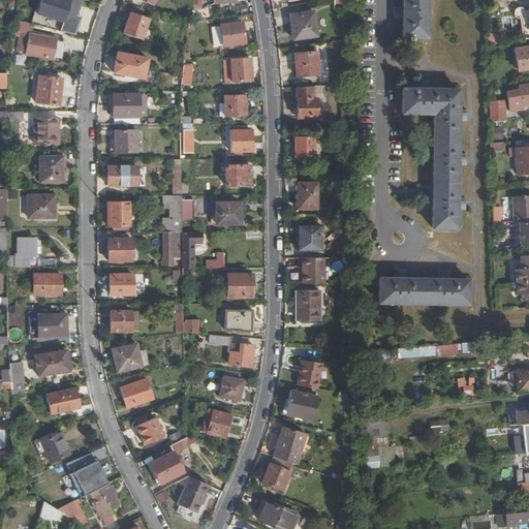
[(62,22),(70,1),(68,0),(40,0),(36,13),(62,22)]
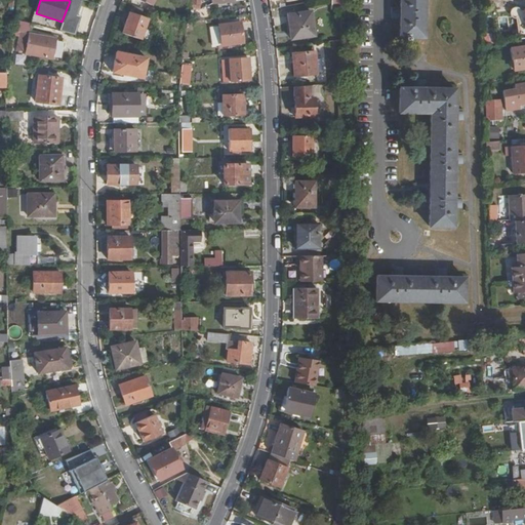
[(191,0),(191,9),(199,10),(199,0),(191,0)]
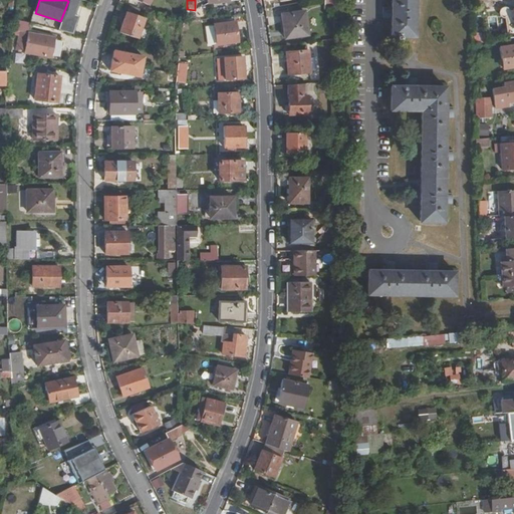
[(415,37),(415,0),(391,0),(391,6),(382,6),(382,12),(386,12),(386,16),(391,16),(391,36),(395,36),(395,39),(401,40),(401,36),(415,37)]
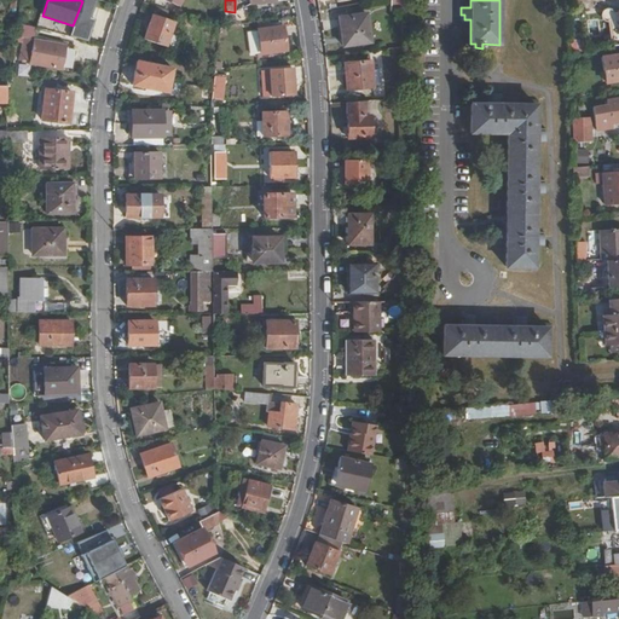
[(168,10),(155,6),(151,13),(166,18),(167,13),(168,10)]
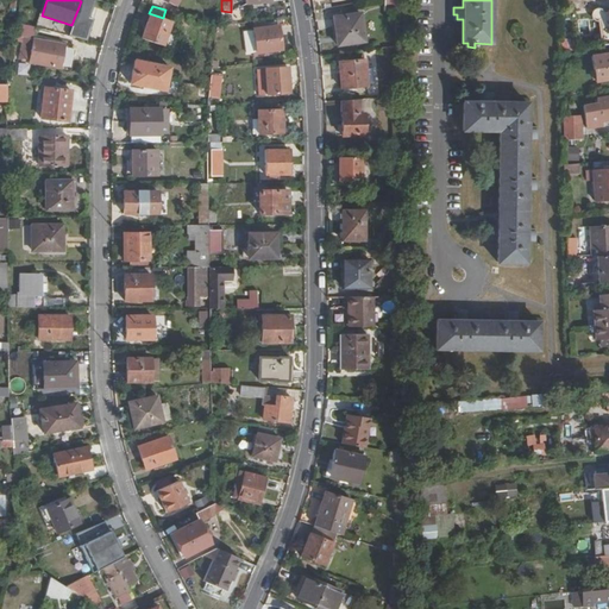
[(363,42),(359,12),(332,17),(336,45),(363,42)]
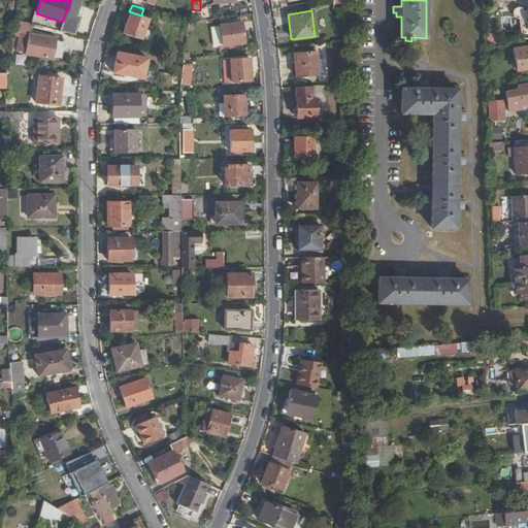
[(141,15),(129,11),(122,33),(147,42),(153,31),(144,28),(150,13),(142,11),(141,15)]
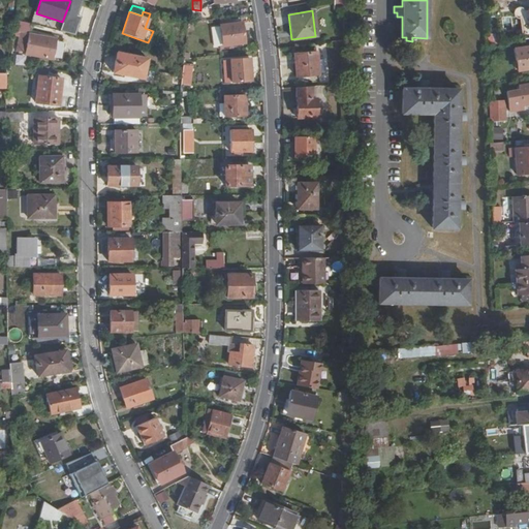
[(28,34),(30,24),(13,20),(11,33),(20,35),(17,52),(25,53),(25,54),(53,59),(56,39),(28,34)]
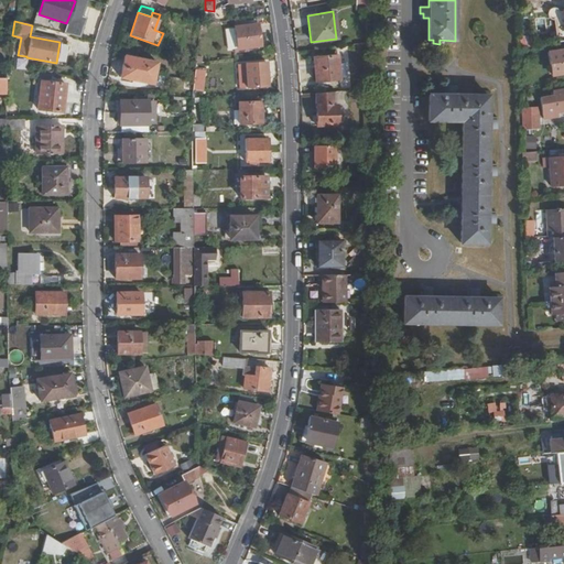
[(260,45),(257,23),(234,26),(237,49),(260,45)]
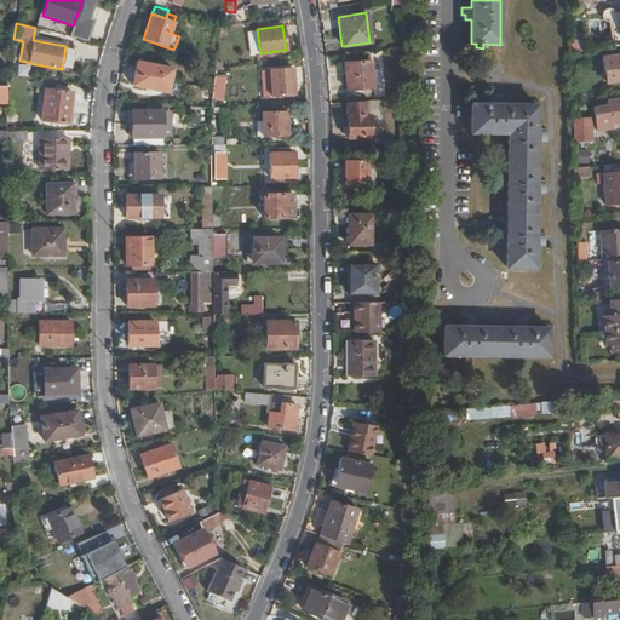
[(586,63),(586,51),(575,52),(567,53),(567,64),(586,63)]
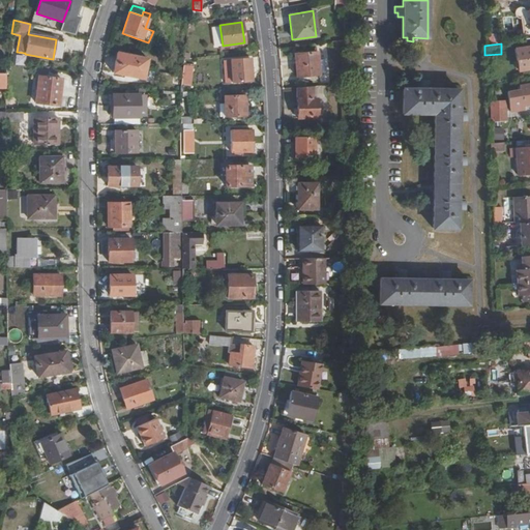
[(529,68),(529,46),(514,49),(518,70),(529,68)]
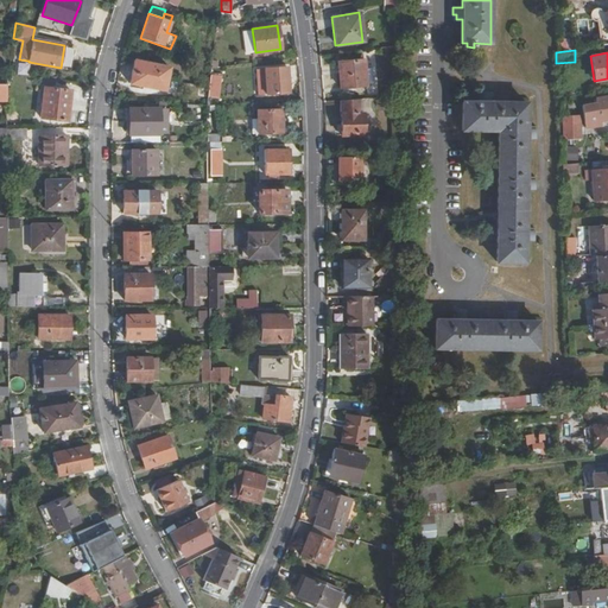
[(340,87),(366,84),(365,69),(363,58),(337,61),(340,87)]
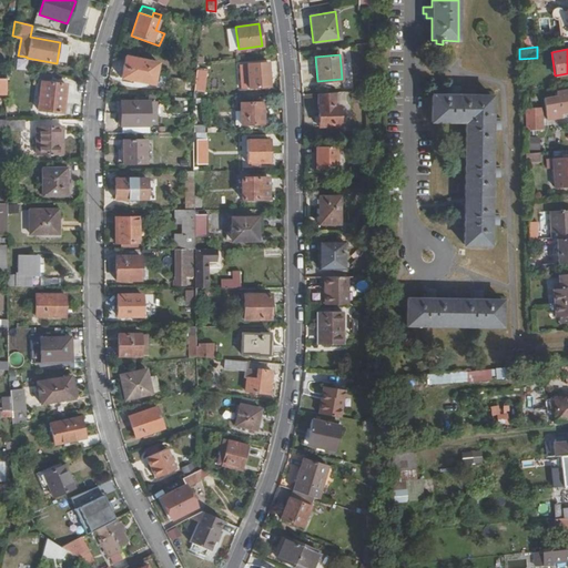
[(121,78),(153,83),(158,62),(124,57),(121,78)]
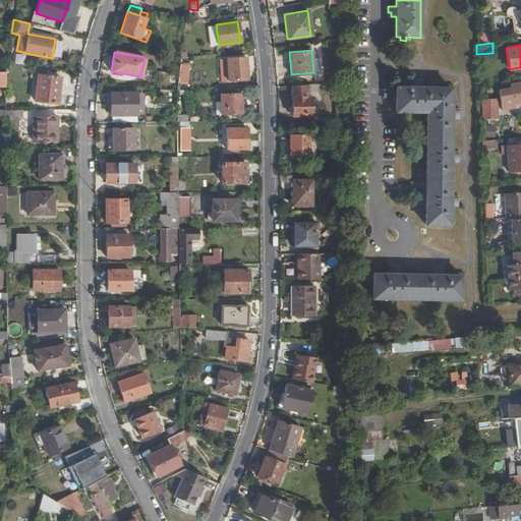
[(226,59),(228,79),(228,81),(247,79),(245,57),(226,58),(226,59)]
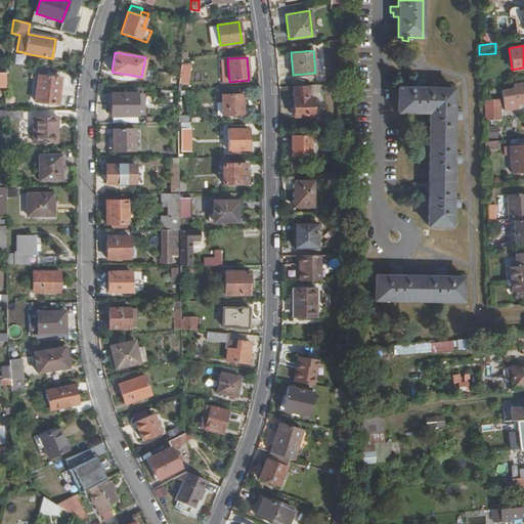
[(221,81),(229,80),(227,59),(220,60),(221,81)]
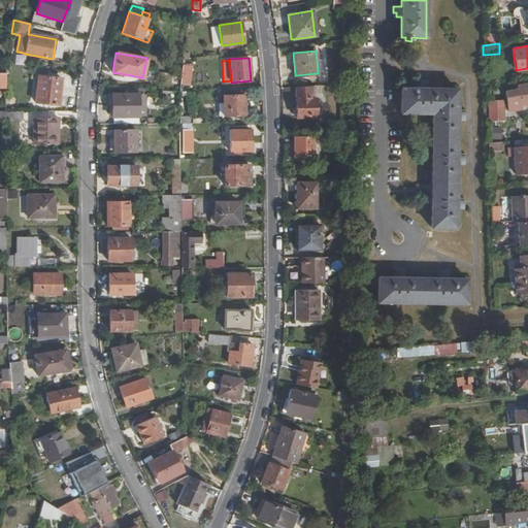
[(191,67),(183,65),(180,83),(189,84),(191,67)]
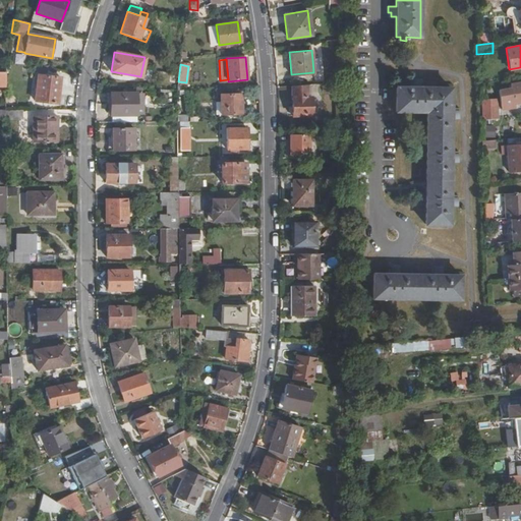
[(165,81),(166,71),(157,71),(156,81),(165,81)]
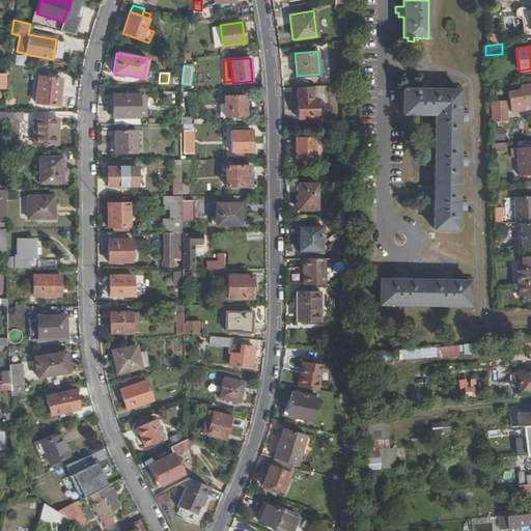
[(58,106),(61,80),(38,77),(35,104),(58,106)]
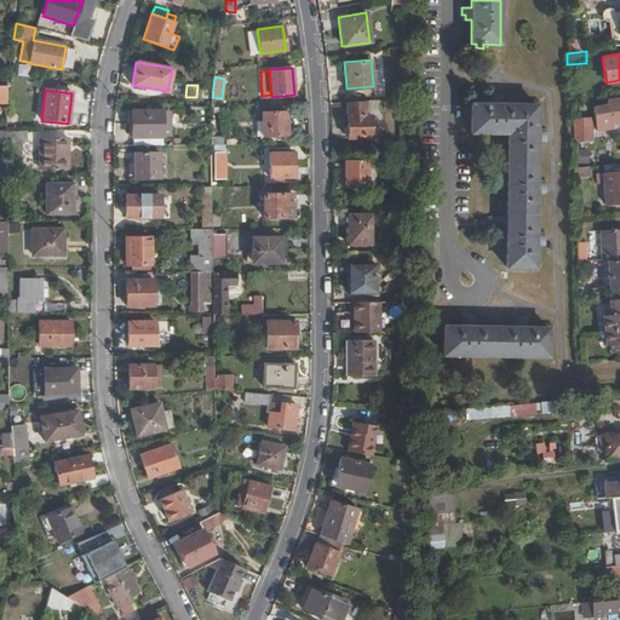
[(491,104),(471,104),(470,132),(507,133),(506,267),(534,267),(535,245),(540,245),(540,240),(545,240),(545,233),(535,233),(535,191),(541,191),(541,188),(546,188),(546,181),(535,181),(537,141),(541,141),(541,136),(546,137),(546,130),(537,130),(537,104),(501,104),(503,98),(498,98),(498,93),(491,93),(491,104)]
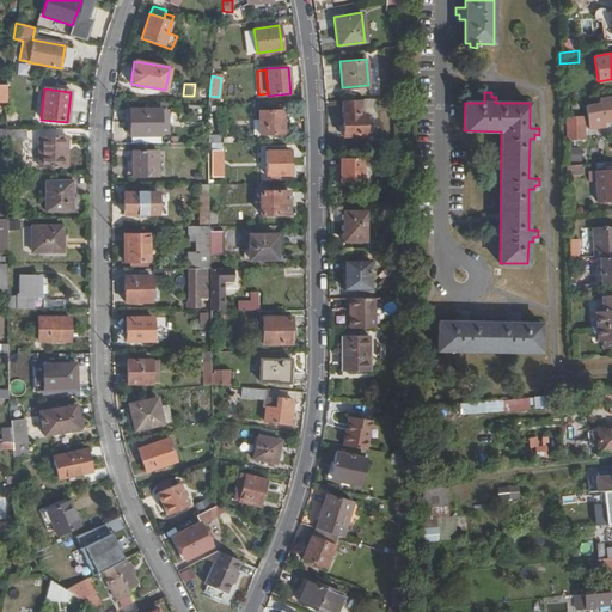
[(611,120),(611,97),(599,99),(599,104),(585,106),(586,116),(583,116),(583,126),(587,124),(588,129),(605,127),(604,121),(611,120)]
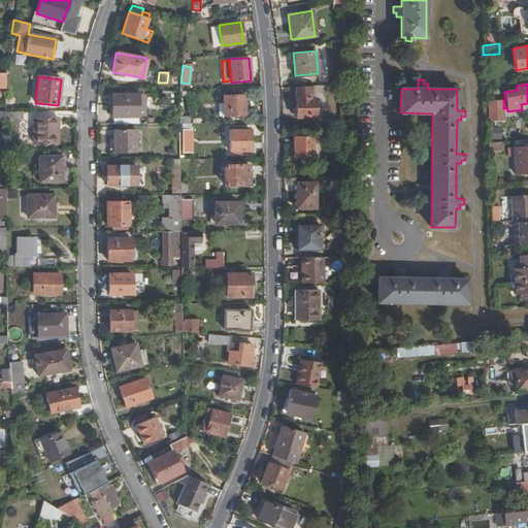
[(311,86),(295,88),(296,118),(316,118),(316,97),(311,97),(311,86)]
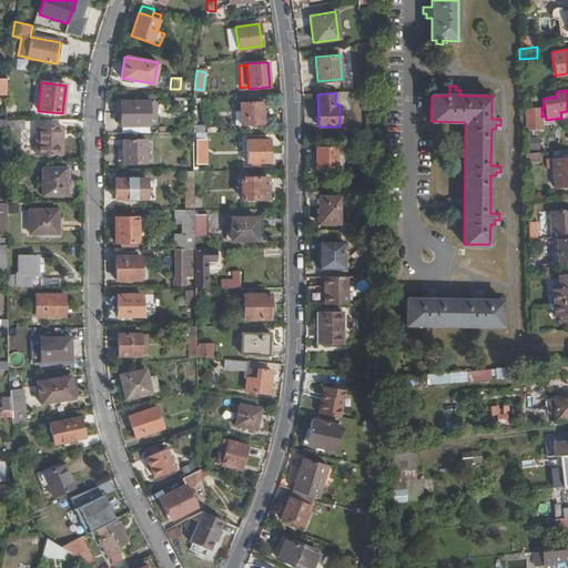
[(149,120),(148,101),(122,101),(122,128),(127,128),(127,133),(149,133),(149,120)]
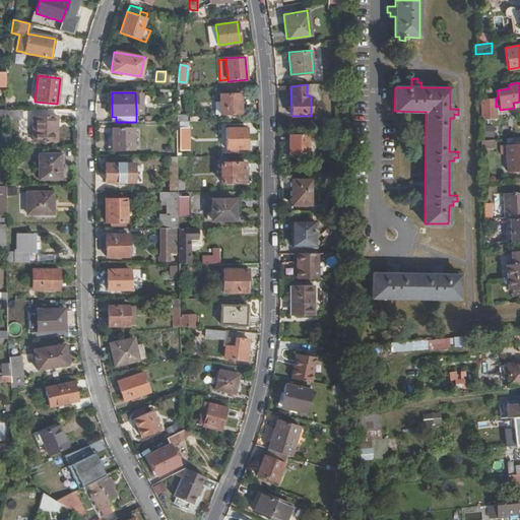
[(219,114),(241,114),(240,93),(219,93),(219,114)]
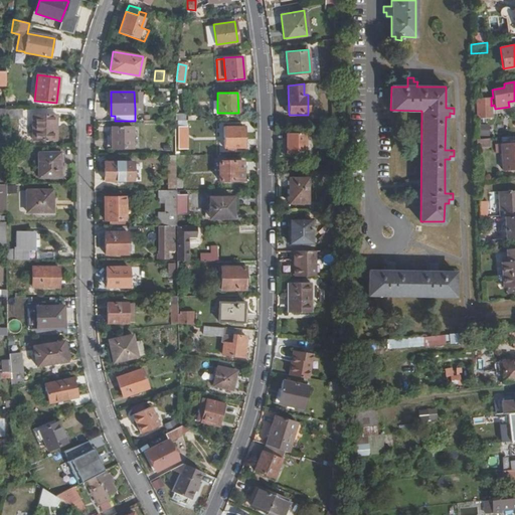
[(491,98),(491,97),(476,98),(477,118),(491,118),(491,106),(491,98)]
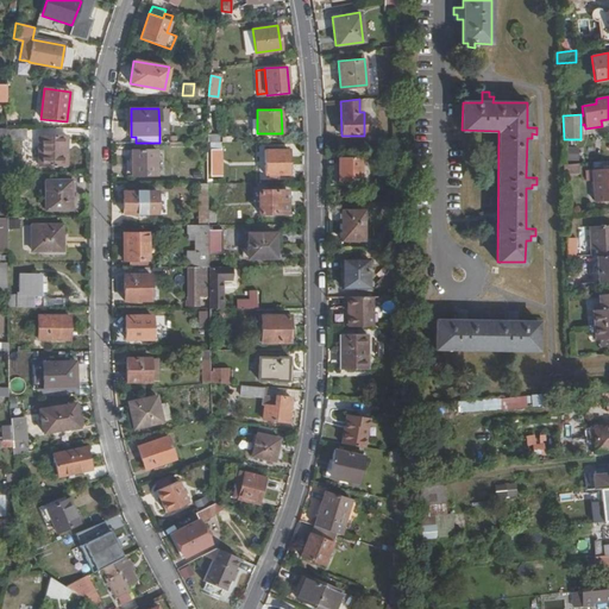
[(23,139),(23,129),(6,129),(6,139),(23,139)]
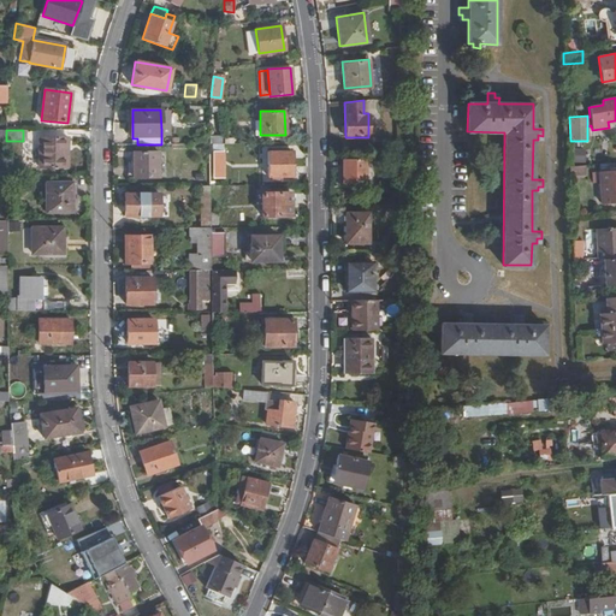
[(67,149),(67,137),(39,137),(39,167),(63,167),(64,148),(67,149)]
